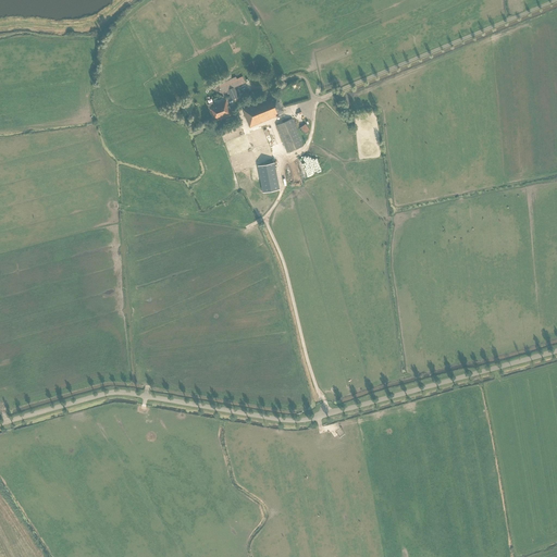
[(245,83),(243,76),(236,79),(236,77),(219,85),(222,93),(226,90),(227,95),(229,94),(232,100),(238,97),(234,87),(245,83)]
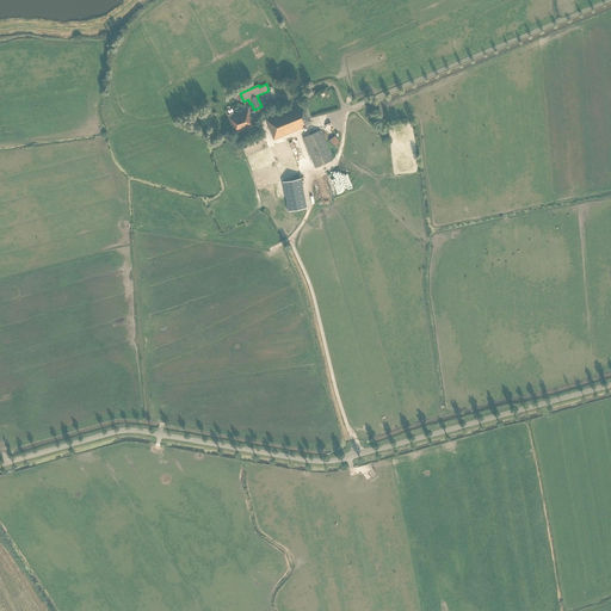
[(306,110),(303,105),(266,119),(269,124),(267,125),(273,140),(307,127),(307,129),(313,127),(312,124),(309,118),(306,110)]
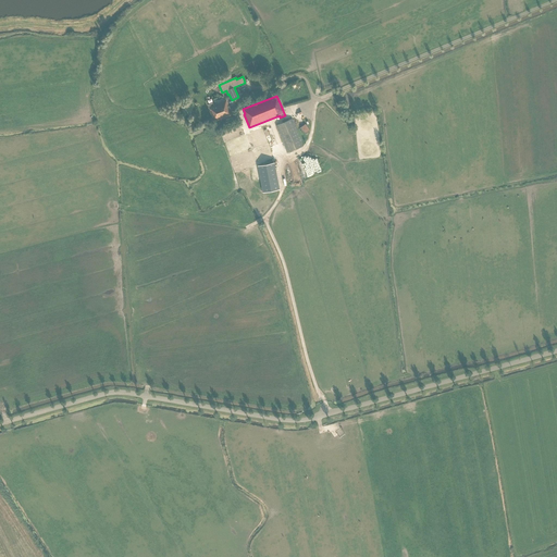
[(232,114),(226,99),(213,104),(212,103),(208,106),(212,118),(214,122),(232,114)]
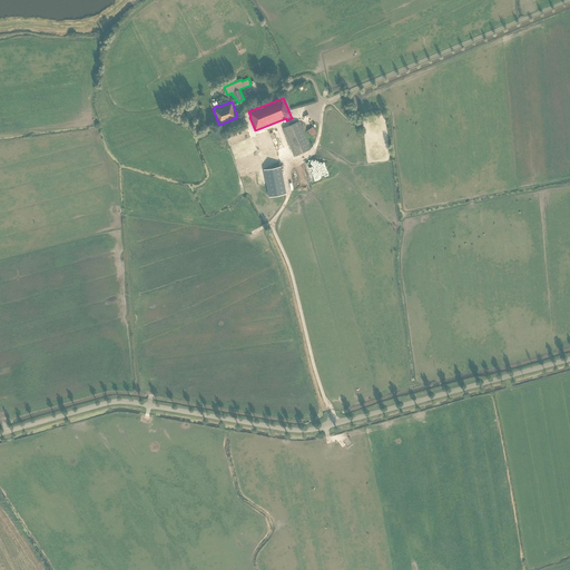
[(293,156),(310,149),(298,123),(282,128),(293,156)]
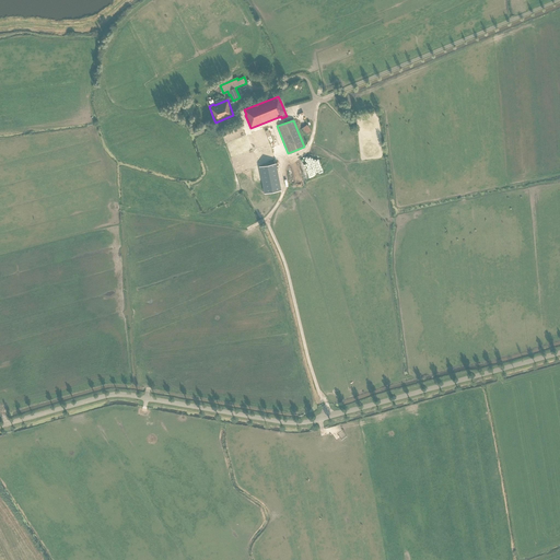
[(306,136),(312,131),(306,125),(301,128),(306,136)]
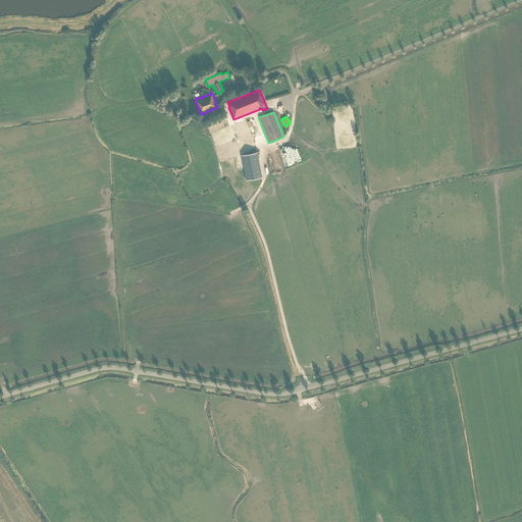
[(275,168),(282,165),(276,151),(270,153),(275,168)]
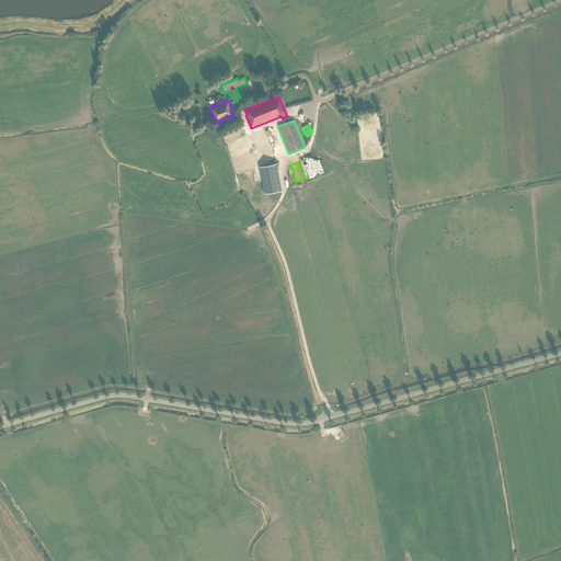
[(282,191),(276,164),(259,168),(264,194),(282,191)]
